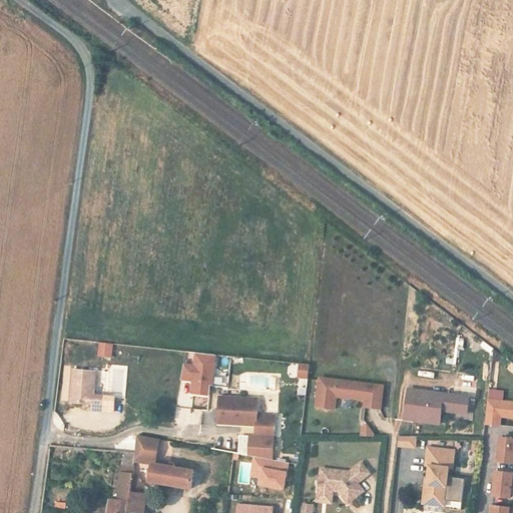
[(113,359),(114,344),(99,342),(98,357),(113,359)]
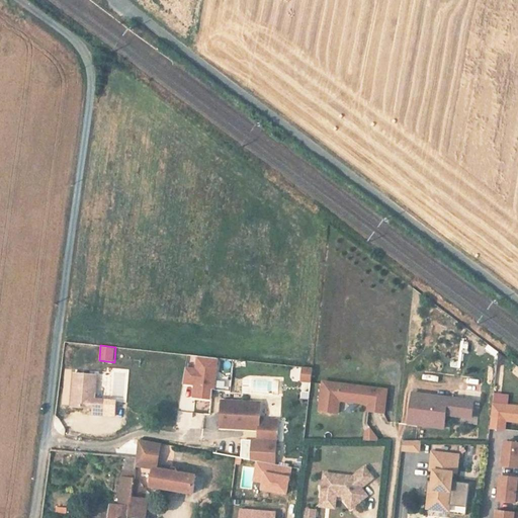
[(217,359),(197,356),(195,370),(184,368),(181,383),(193,385),(192,398),(210,400),(211,390),(213,391),(217,359)]
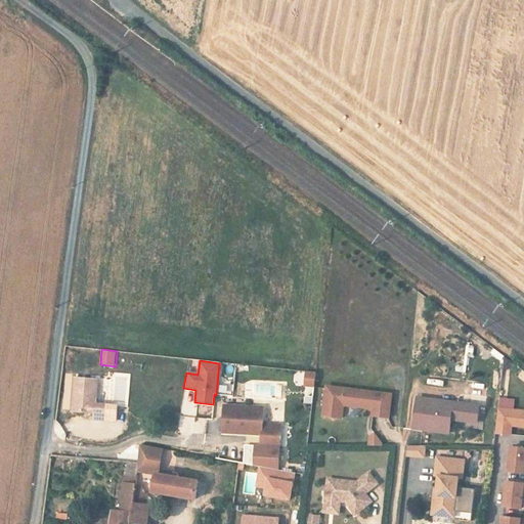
[(315,373),(305,373),(304,385),(313,386),(315,373)]
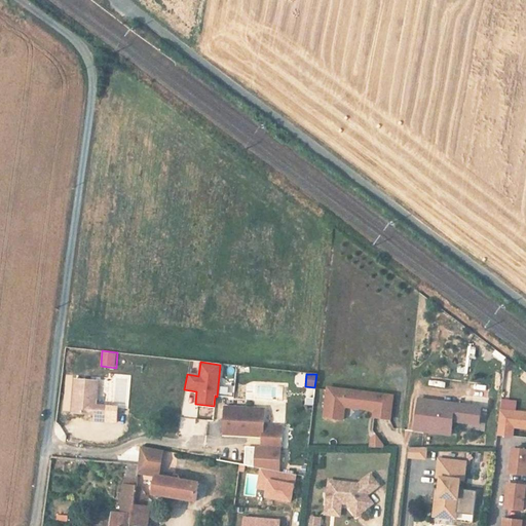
[(96,381),(72,379),(69,413),(91,415),(91,421),(103,422),(104,407),(94,406),(96,381)]
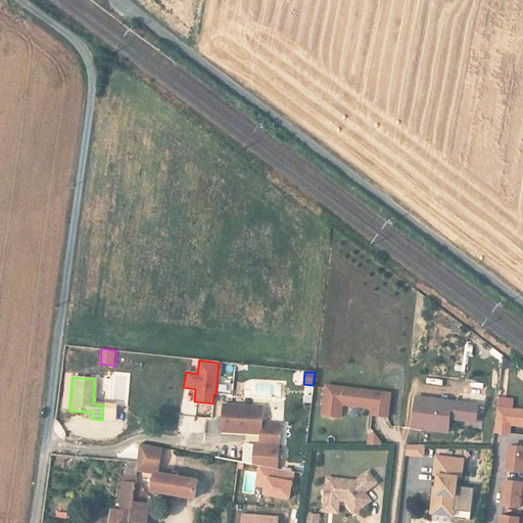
[(390,393),(325,386),(322,416),(341,418),(342,405),(372,409),(372,415),(387,417),(390,393)]
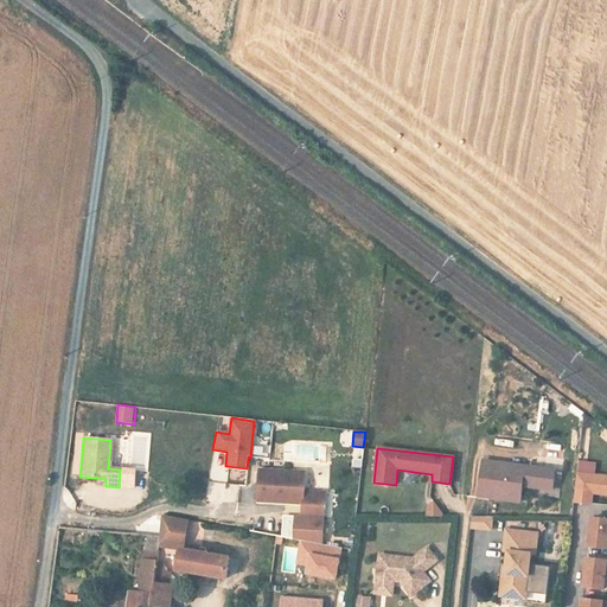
[(554,471),(483,461),(478,498),(521,503),(522,486),(551,490),(554,475),(554,471)]
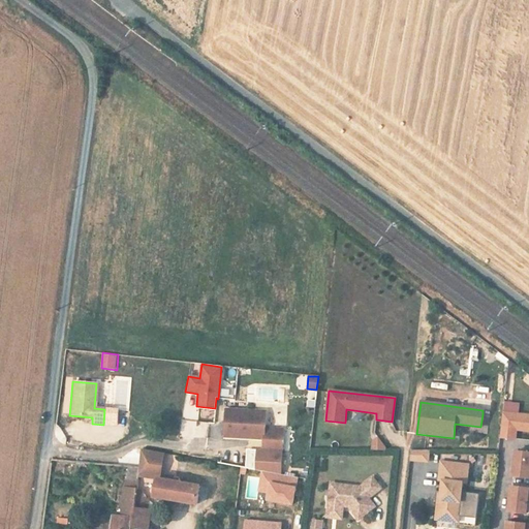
[(116,410),(104,409),(103,425),(115,426),(116,410)]
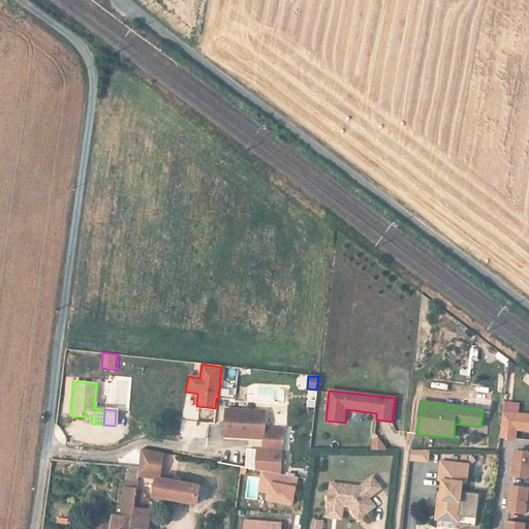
[(266,412),(225,410),(224,437),(263,439),(262,450),(282,452),(283,430),(265,429),(266,412)]
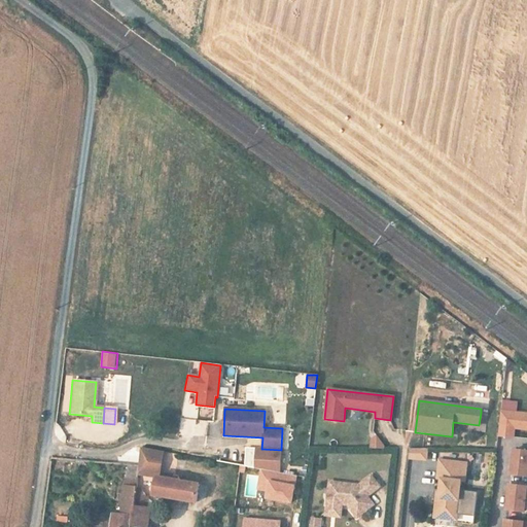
[(487,414),(481,413),(479,425),(453,422),(452,436),(458,437),(459,429),(485,432),(487,414)]
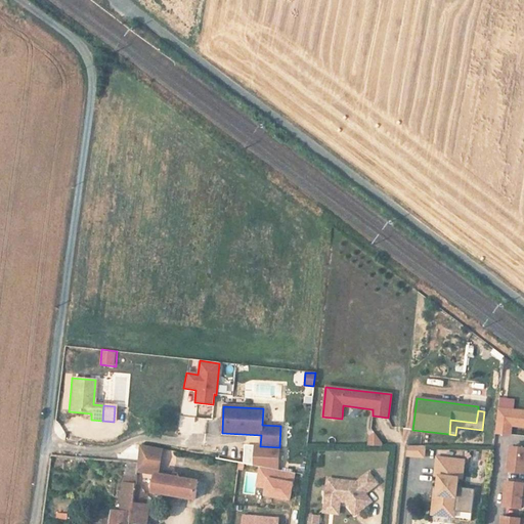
[(523,412),(497,410),(494,434),(504,435),(505,426),(511,427),(523,428),(523,412)]
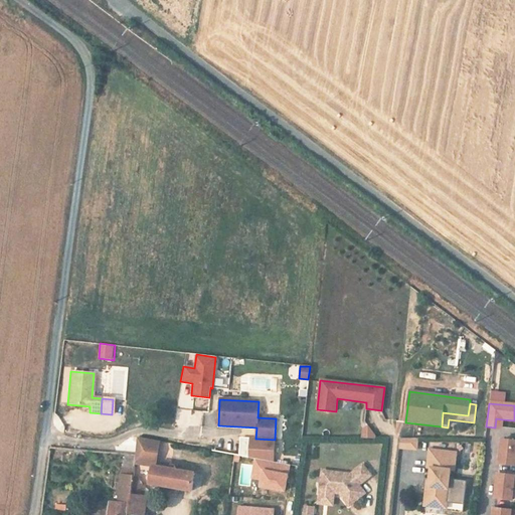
[(182,425),(202,426),(203,410),(182,409),(182,425)]
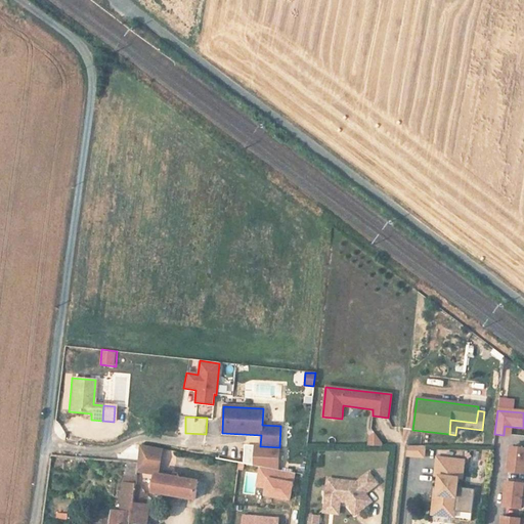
[(381,434),(369,434),(369,447),(382,446),(381,434)]
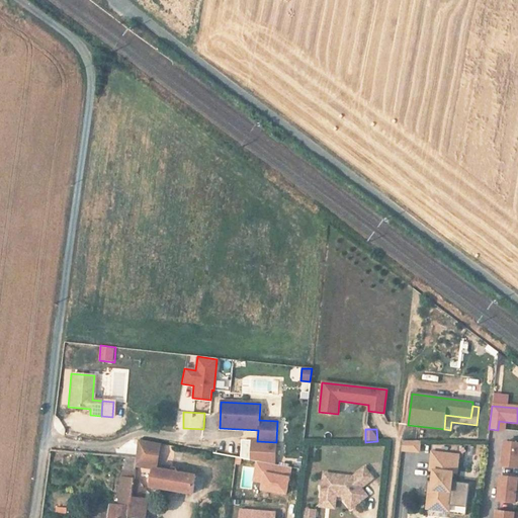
[(160,444),(137,440),(135,458),(135,466),(153,469),(156,470),(160,444)]
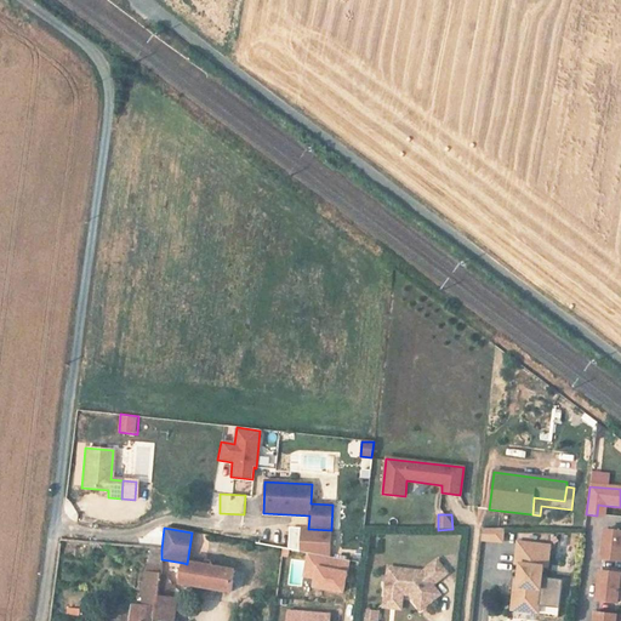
[(301,553),(302,529),(291,529),(290,551),(301,553)]
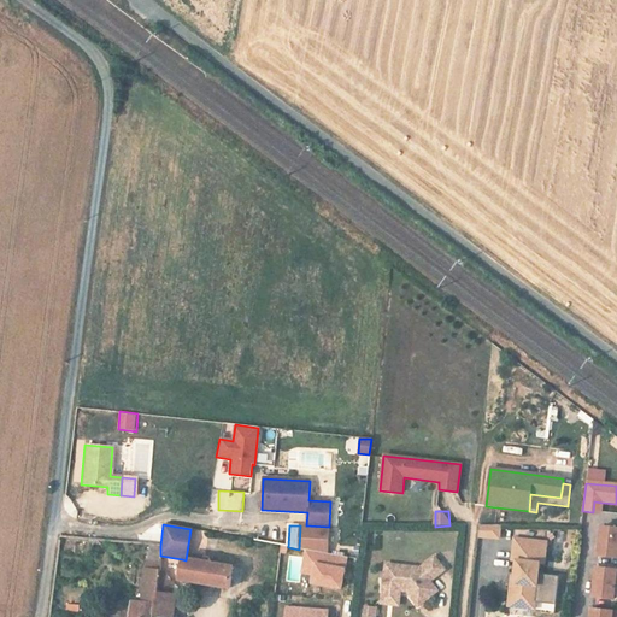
[(306,526),(300,526),(299,550),(306,551),(327,554),(329,527),(306,526)]
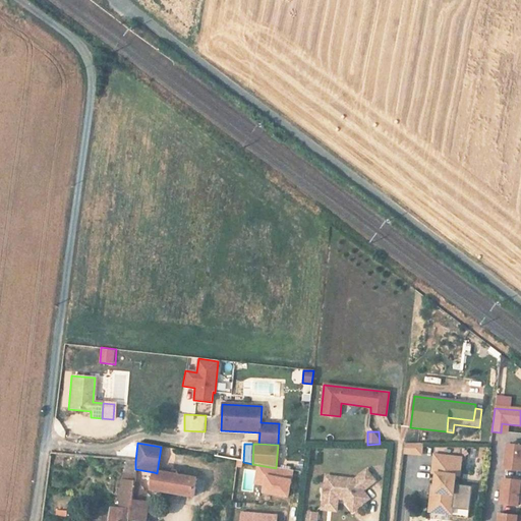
[(422,445),(404,445),(403,453),(421,455),(422,445)]
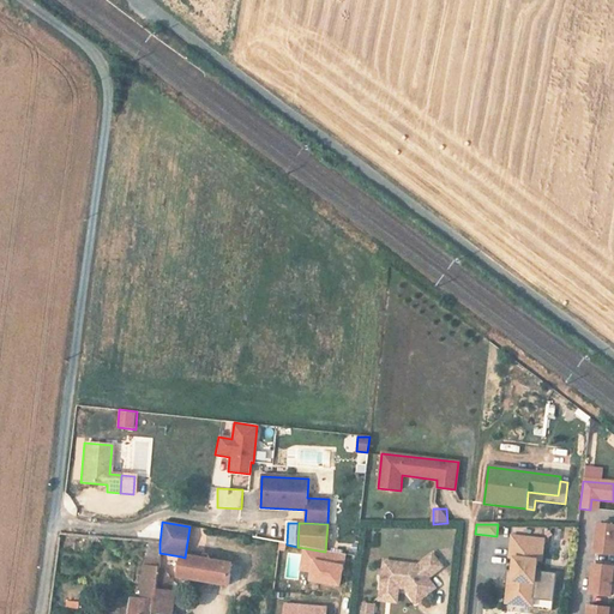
[(613,527),(596,525),(594,554),(613,557),(613,554),(613,527)]
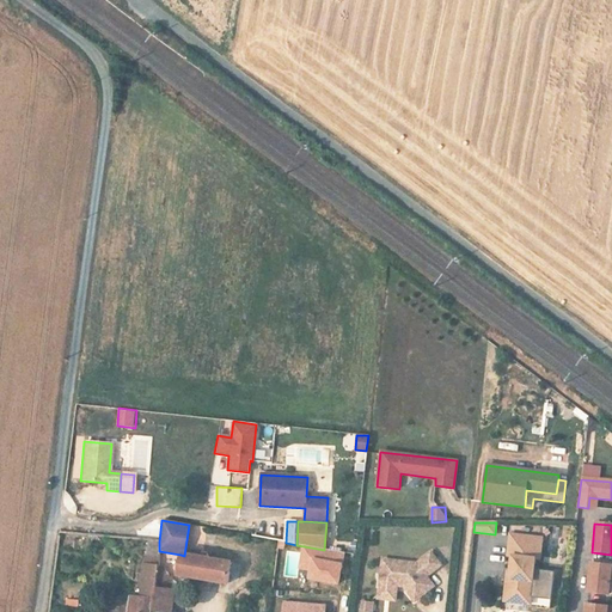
[(544,536),(506,532),(505,555),(509,555),(507,576),(502,576),(500,597),(532,599),(533,598),(534,569),(536,557),(542,557),(544,536)]
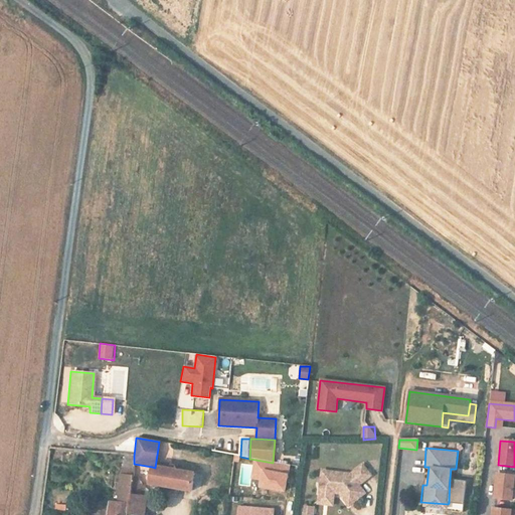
[(273,463),(255,460),(251,479),(262,481),(261,488),(284,492),(289,466),(273,463)]
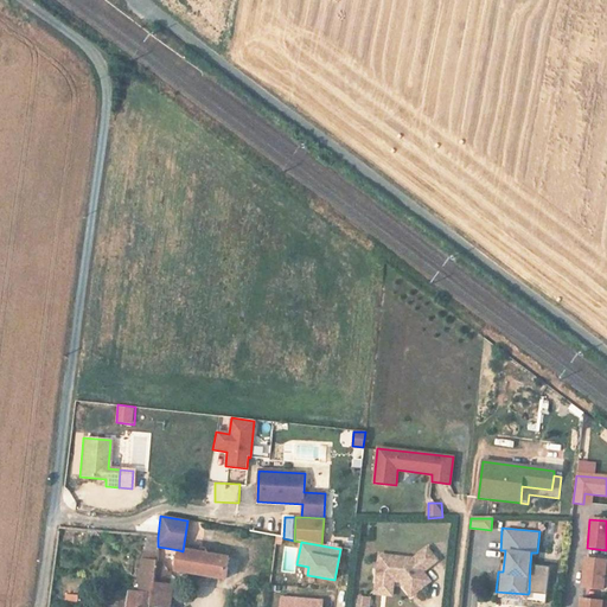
[(155,576),(157,558),(158,548),(144,547),(139,589),(128,589),(126,606),(153,606),(155,586),(155,576)]
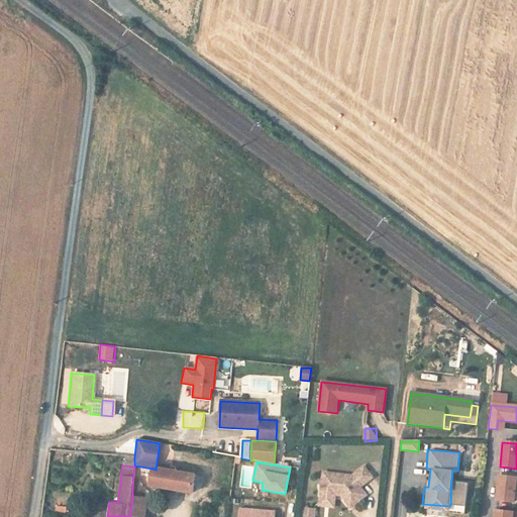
[(241,466),(241,487),(252,487),(252,466),(241,466)]
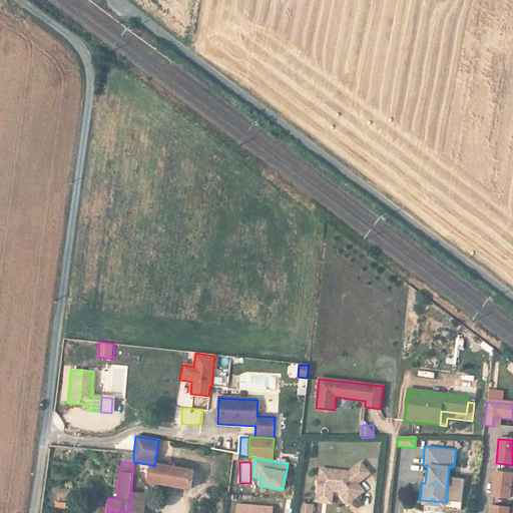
[(349,473),(320,470),(319,485),(334,486),(338,492),(348,504),(363,491),(357,483),(369,474),(361,463),(354,469),(349,473)]
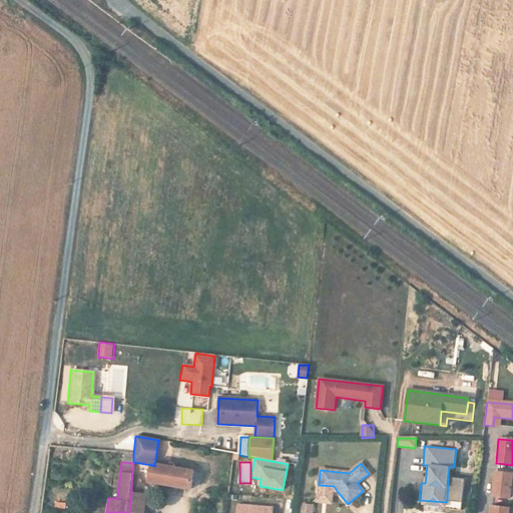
[(151,465),(149,483),(154,484),(193,489),(196,472),(175,469),(154,466),(151,465)]
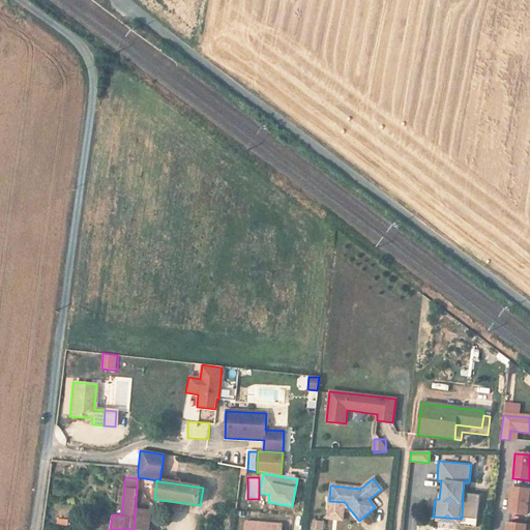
[(529,491),(510,490),(508,514),(526,517),(527,503),(529,503),(529,491)]
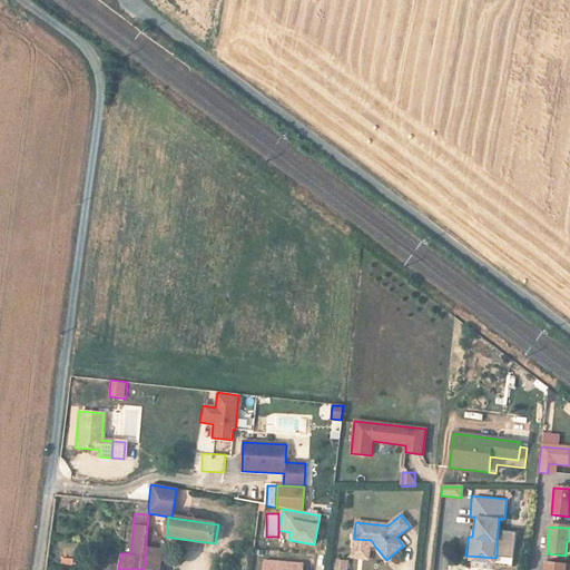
[(518,531),(498,530),(497,557),(516,558),(518,531)]
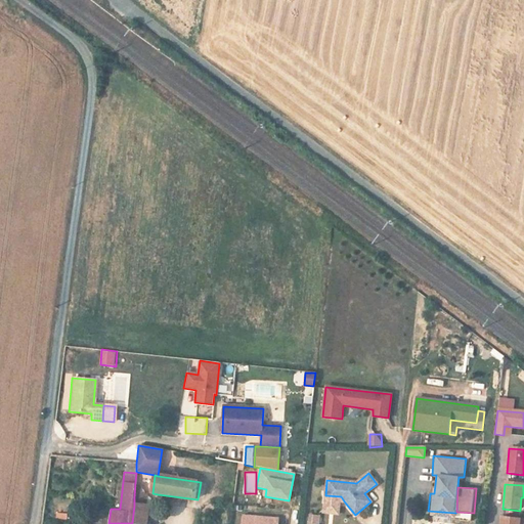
[(341,496),(325,495),(323,513),(338,515),(340,503),(345,503),(341,496)]
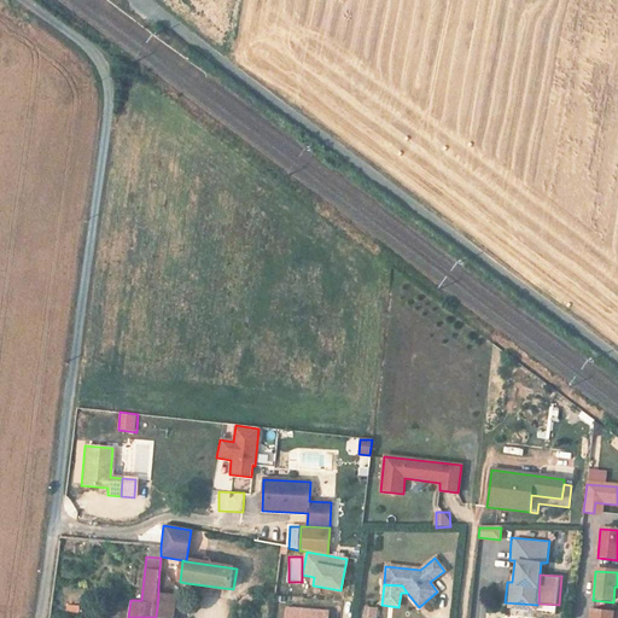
[(174,617),(176,598),(158,596),(156,617),(174,617)]
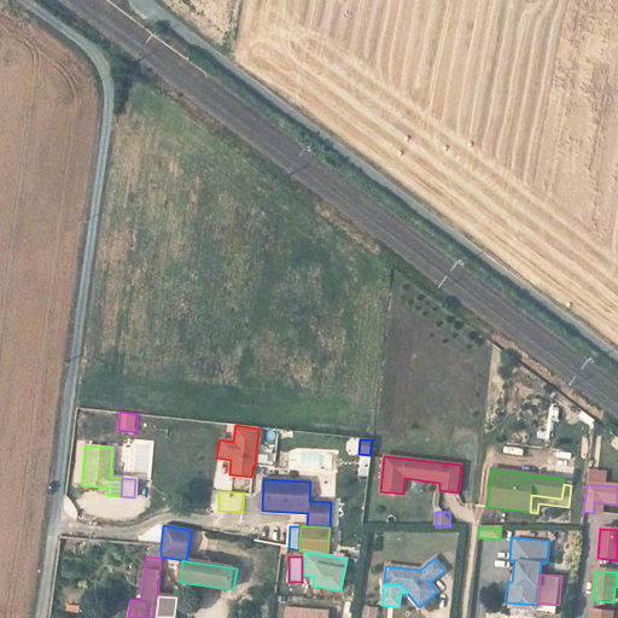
[(537,605),(505,602),(505,610),(537,612),(537,605)]
